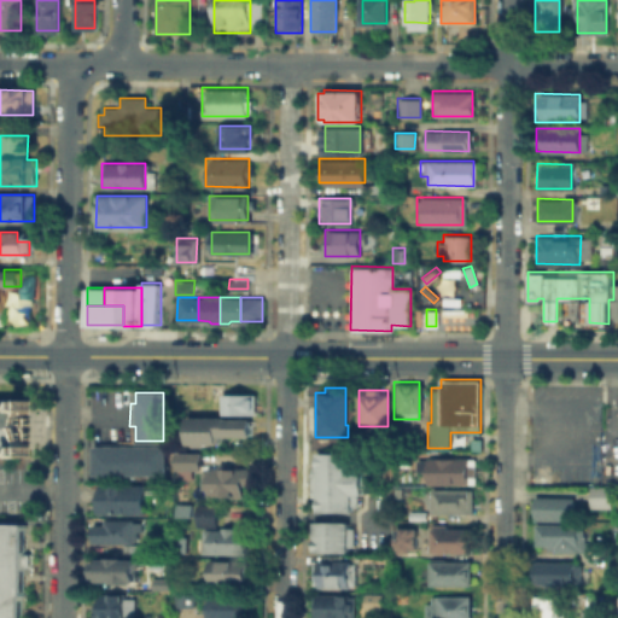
[(250,395),(250,413),(221,412),(221,395),(250,395)]
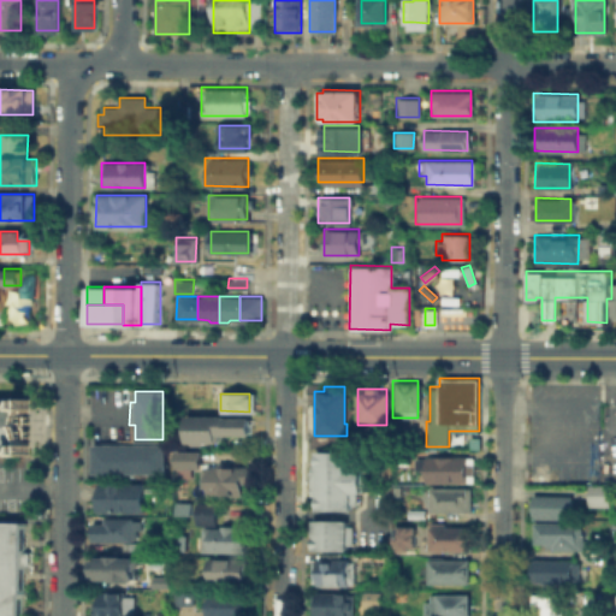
[(0,400),(15,400),(15,396),(27,396),(27,409),(23,409),(23,443),(28,443),(28,454),(15,454),(15,450),(0,449),(0,400)]
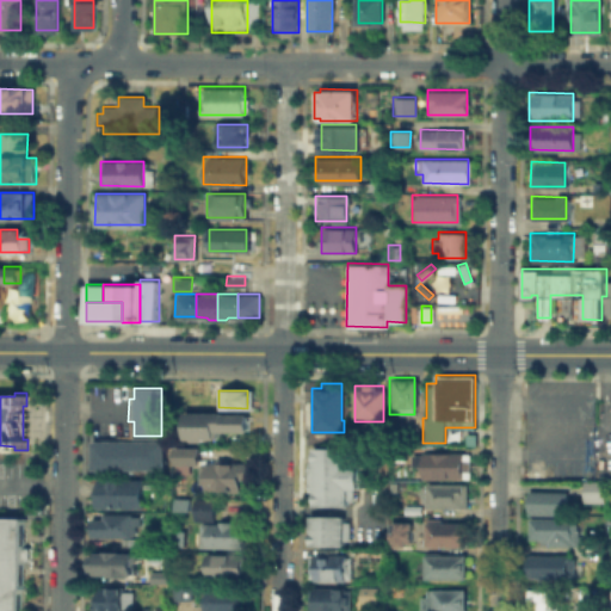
[(185,414),(244,414),(244,430),(215,430),(215,438),(185,437),(185,414)]
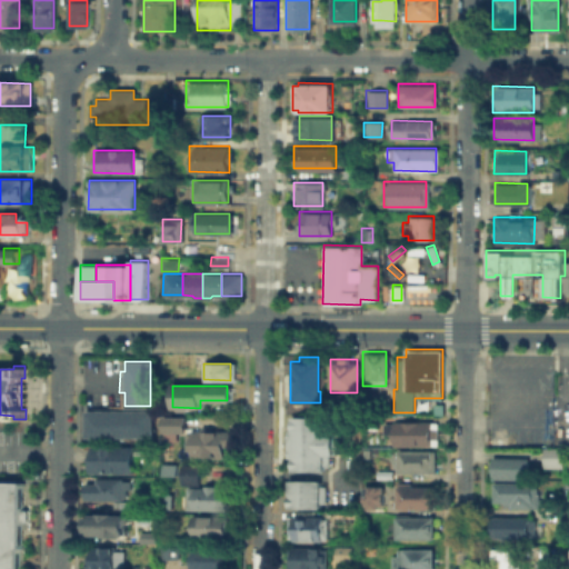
[(442,412),(432,412),(432,402),(442,402),(442,412)]
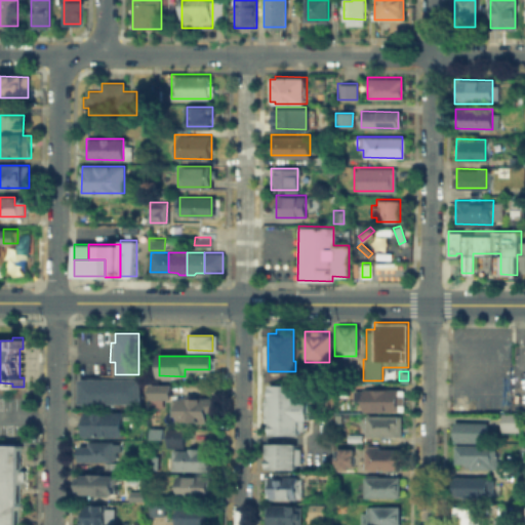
[(105,372),(105,377),(138,377),(138,404),(77,403),(77,377),(86,377),(86,372),(105,372)]
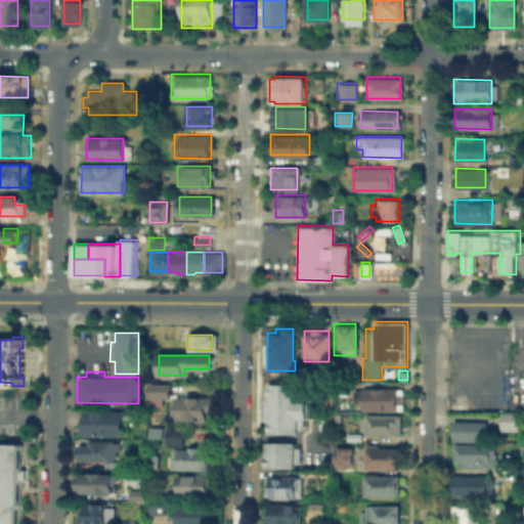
[(146,381),(165,381),(165,397),(146,397),(146,381)]
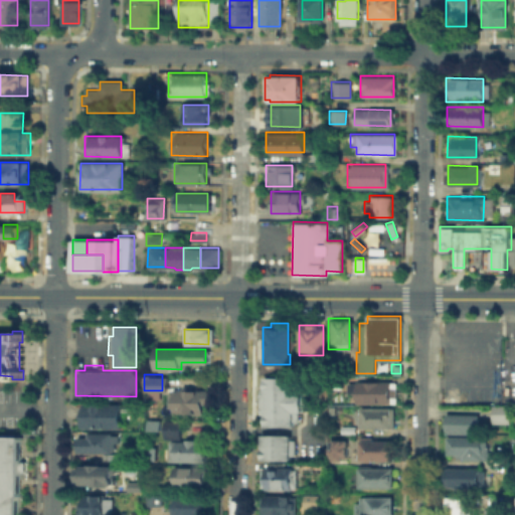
[(260,425),(260,376),(292,377),(292,391),(300,391),(300,411),(292,411),(291,426),(260,425)]
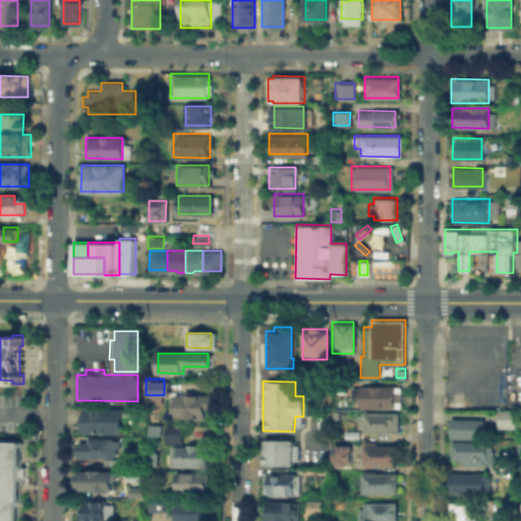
[(351,399),(351,386),(394,387),(394,407),(359,406),(359,399),(351,399)]
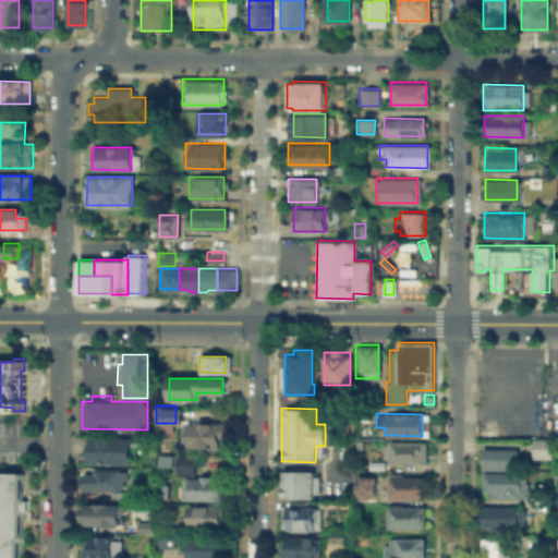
[(217,447),(184,447),(184,421),(225,421),(225,436),(217,436),(217,447)]
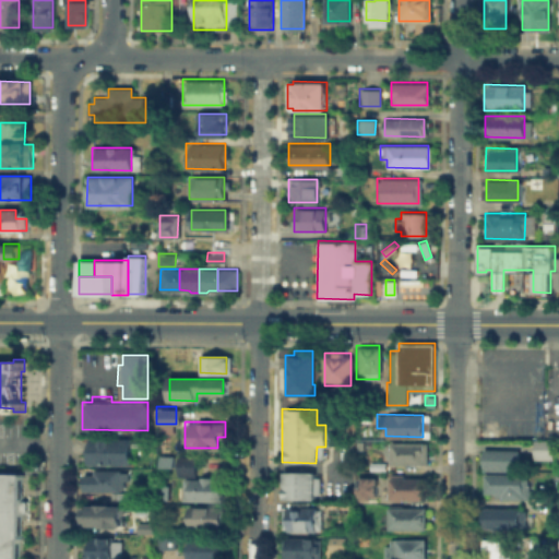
[(128,439),(128,463),(88,463),(88,439),(128,439)]
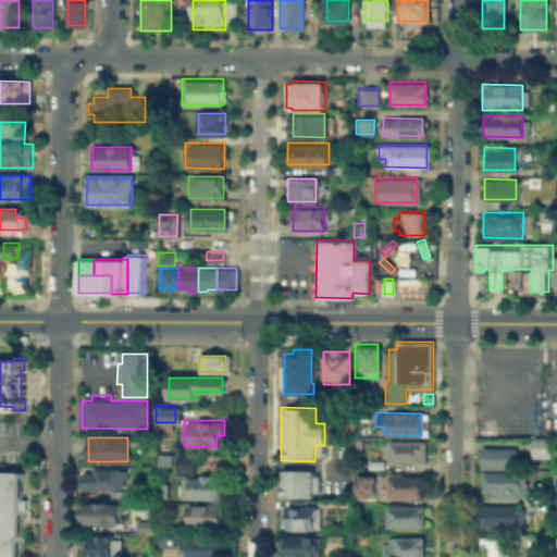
[(531,437),(549,437),(548,456),(531,455),(531,437)]
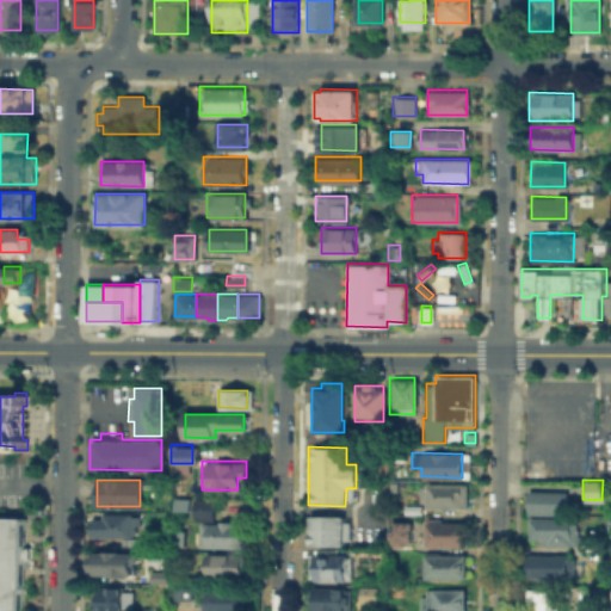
[(466,483),(466,507),(424,507),(425,483),(466,483)]
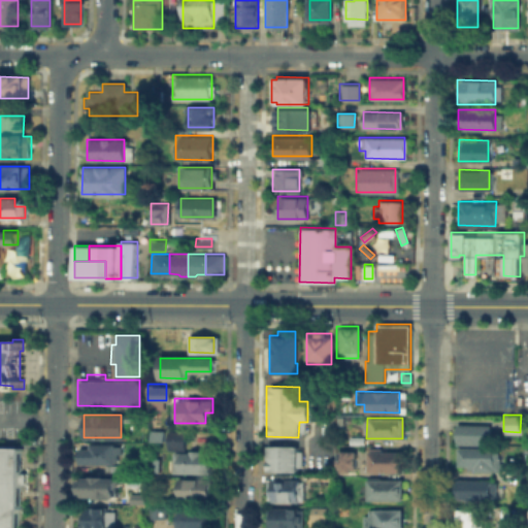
[(456,425),(490,425),(490,443),(456,443),(456,425)]
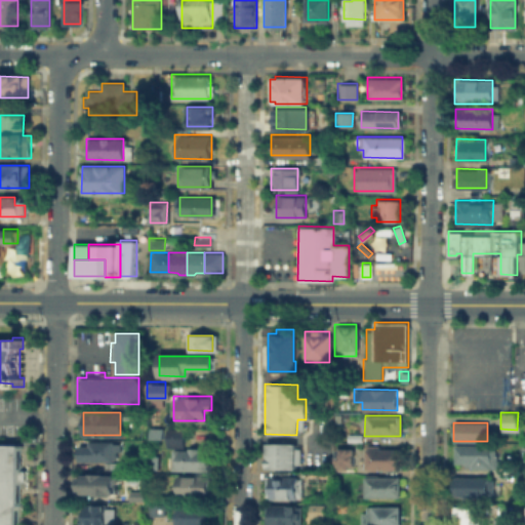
[(164,444),(164,429),(182,429),(182,444),(164,444)]
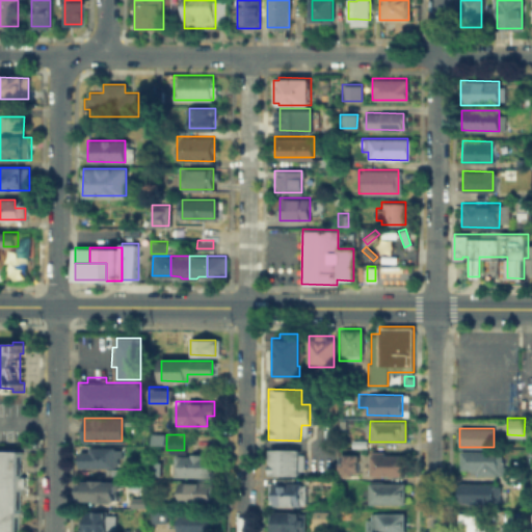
[(79,448),(117,448),(117,469),(78,469),(79,448)]
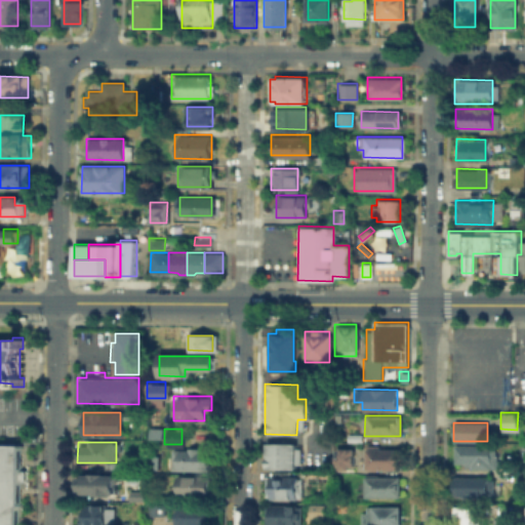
[(264,442),(294,443),(293,469),(264,469),(264,442)]
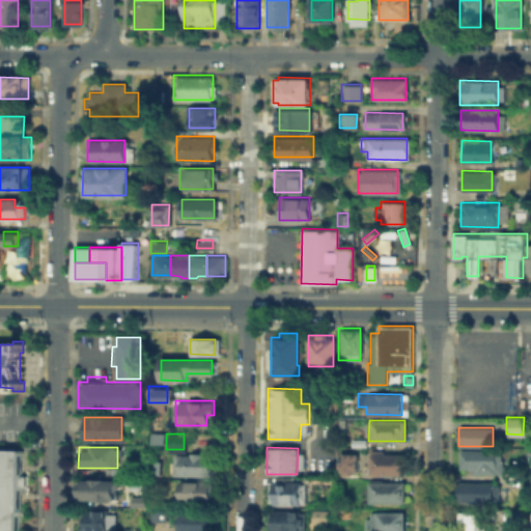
[(20,485),(20,512),(17,512),(17,530),(0,530),(0,448),(21,448),(21,475),(26,475),(26,485),(20,485)]
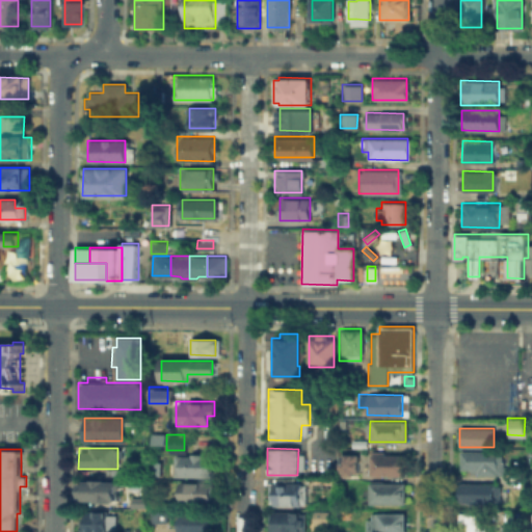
[(501,471),(501,474),(472,474),(472,471),(460,470),(460,450),(501,450),(501,471)]
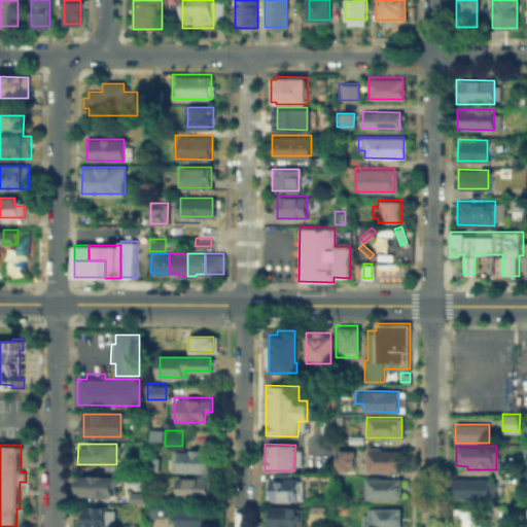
[(367,449),(401,449),(401,469),(367,469),(367,449)]
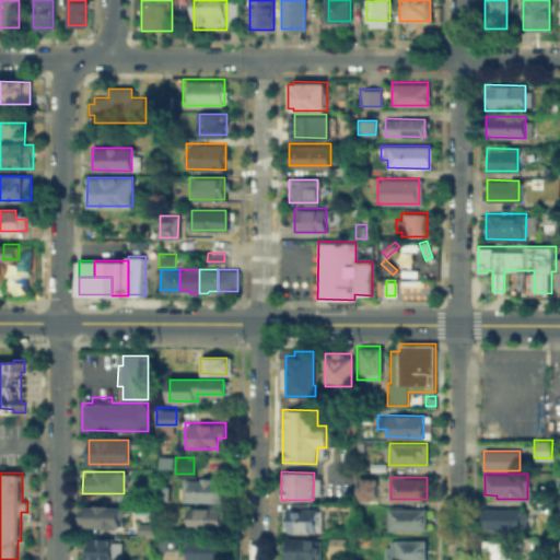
[(375,478),(357,478),(357,500),(375,500),(375,478)]
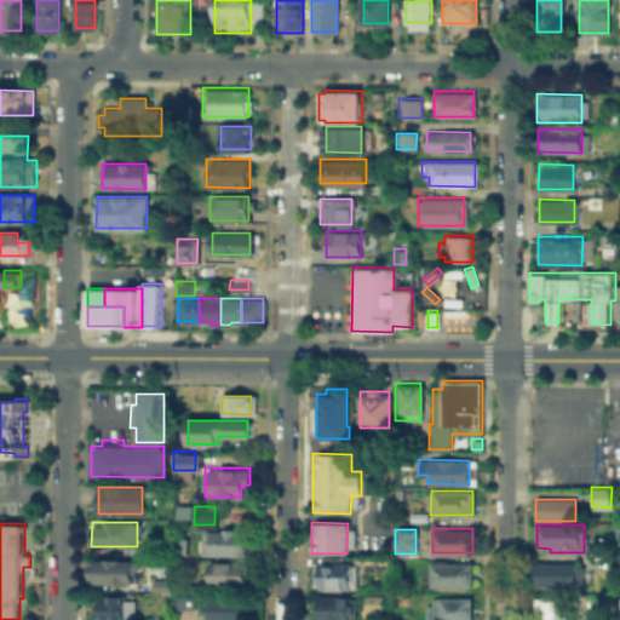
[(201,555),(201,530),(244,530),(244,555),(201,555)]
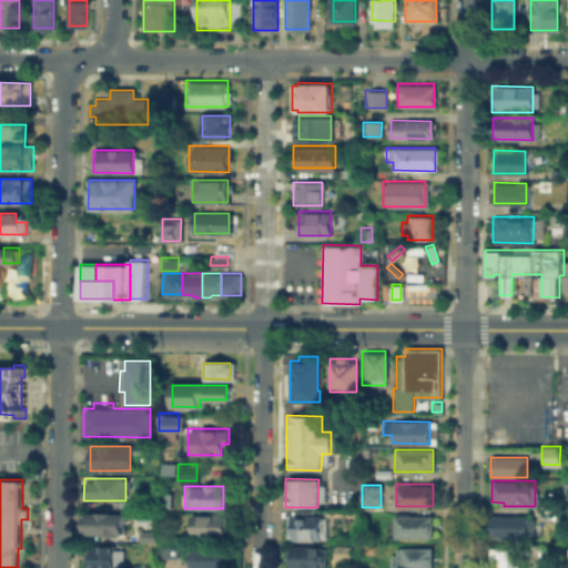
[(124,513),(124,517),(129,517),(129,529),(124,529),(124,533),(84,533),(84,511),(124,513)]
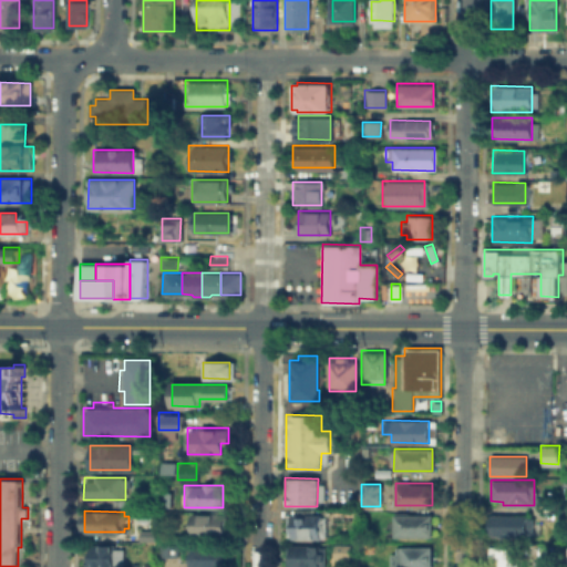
[(188,535),(188,512),(225,513),(224,535),(188,535)]
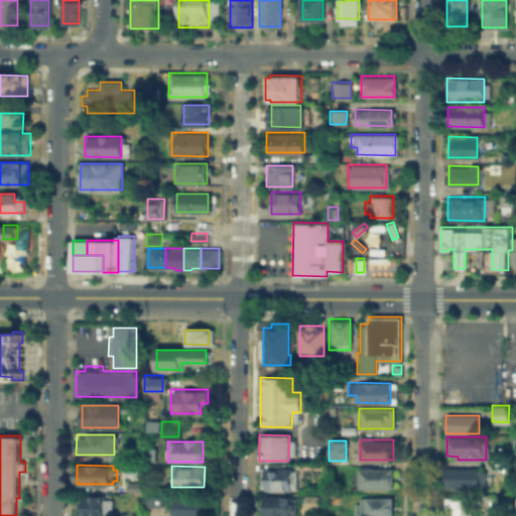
[(295,467),(294,490),(263,490),(263,488),(258,488),(258,471),(263,471),(263,467),(295,467)]
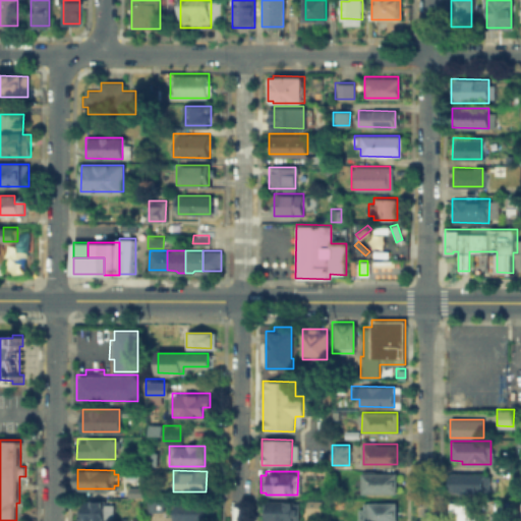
[(397,472),(397,493),(358,493),(358,472),(397,472)]
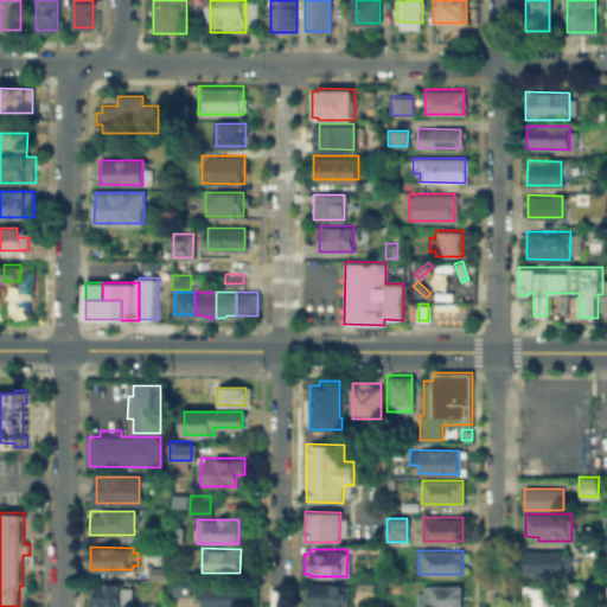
[(524,572),(524,550),(560,550),(558,572),(524,572)]
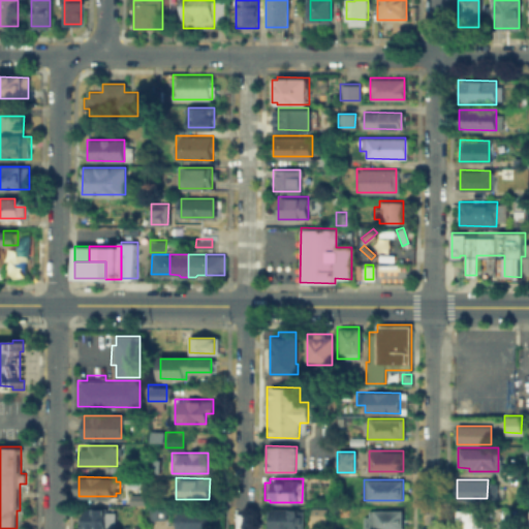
[(82,528),(82,506),(116,506),(116,528),(82,528)]
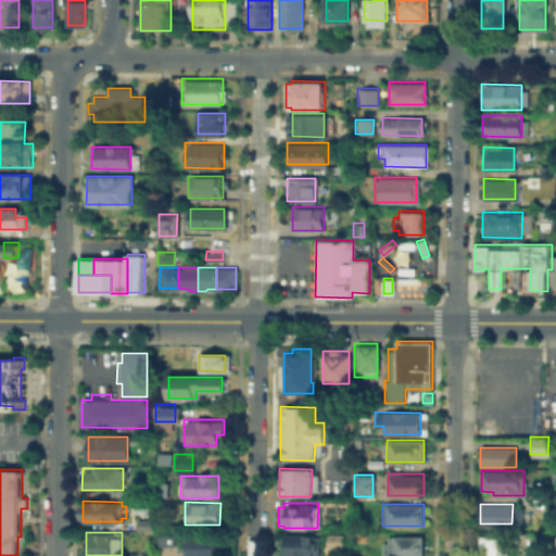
[(483,555),(483,532),(509,532),(509,555),(483,555)]
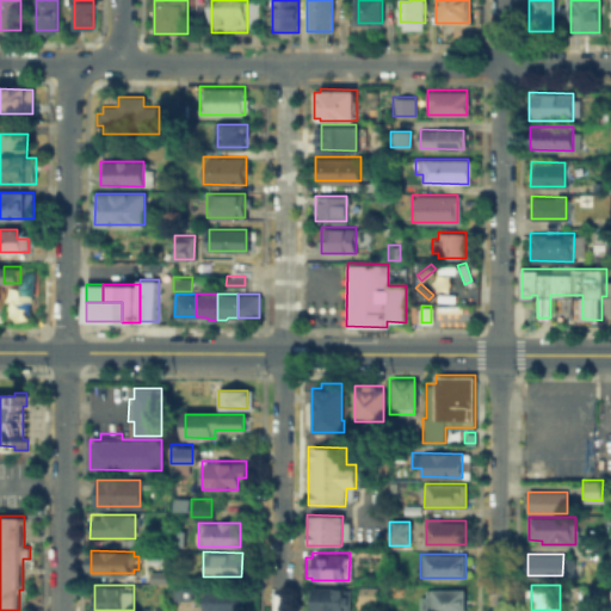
[(362,586),(380,586),(380,602),(362,602),(362,586)]
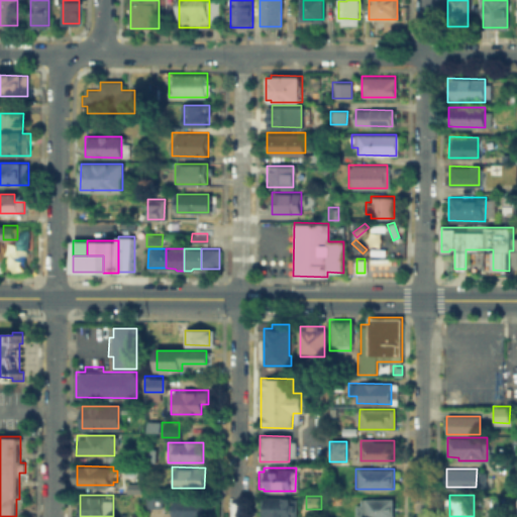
[(173,516),(173,497),(205,497),(205,516),(173,516)]
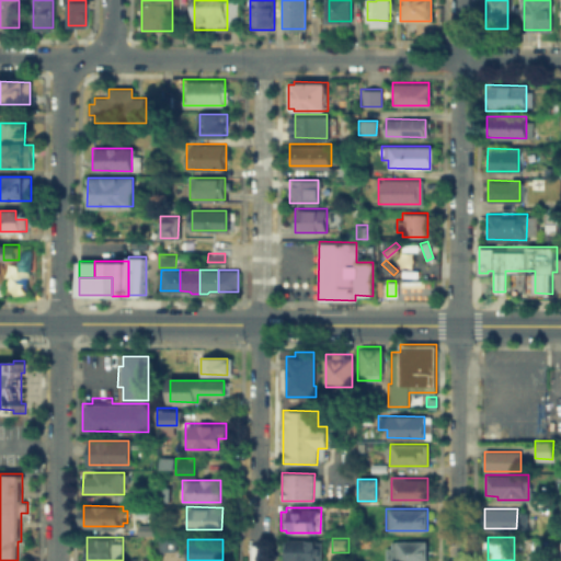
[(321,539),(321,560),(282,560),(282,539),(321,539)]
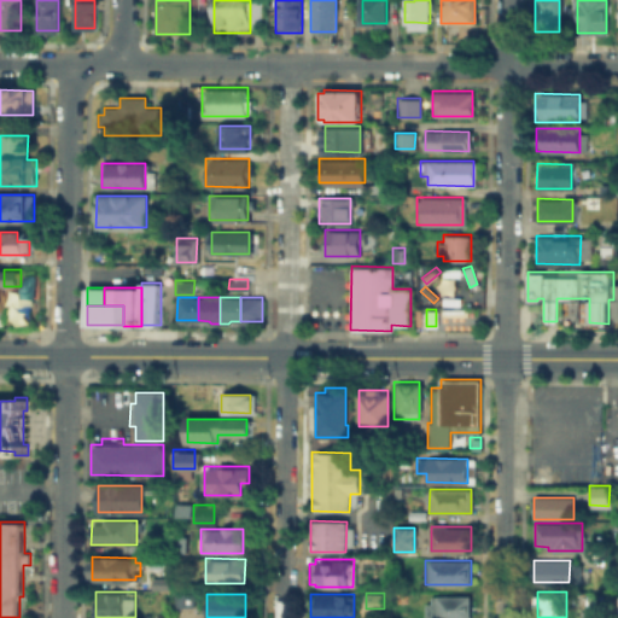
[(424,617),(425,598),(468,598),(468,617),(424,617)]
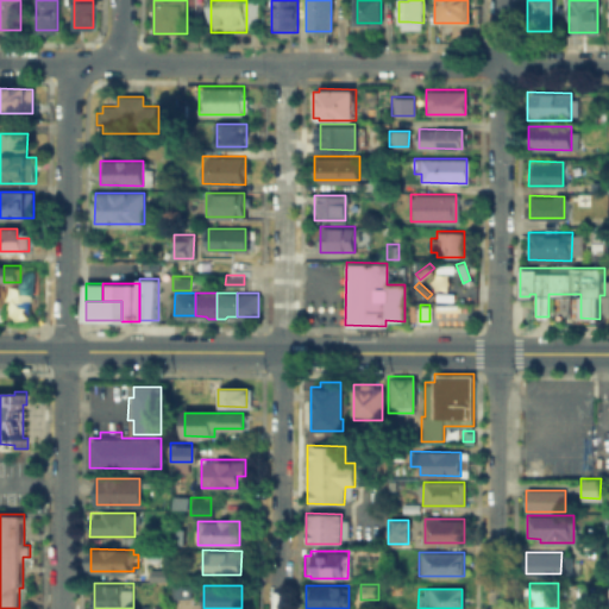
[(148,608),(148,595),(168,595),(168,608),(148,608)]
